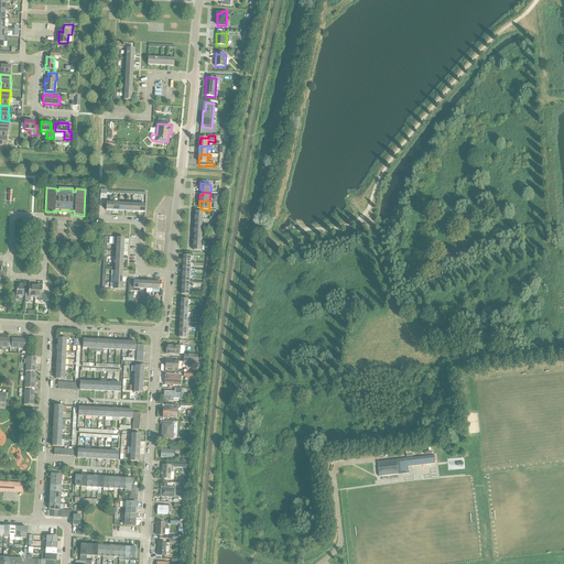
[(23,296),(24,283),(18,283),(17,293),(13,292),(13,300),(19,300),(19,296),(23,296)]
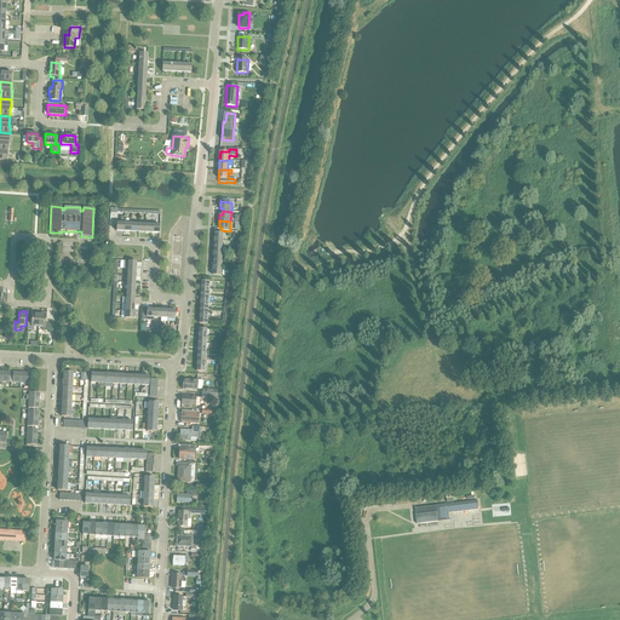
[(34,327),(39,327),(40,313),(33,313),(32,322),(28,322),(28,329),(34,329),(34,327)]
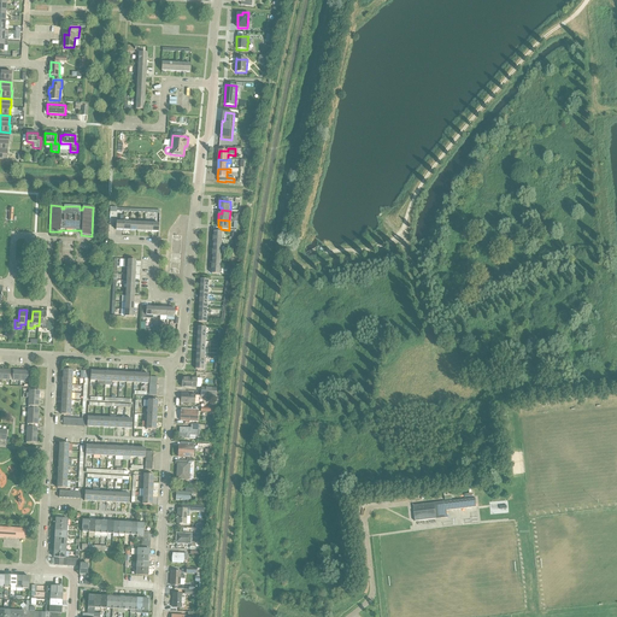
[(40,311),(39,325),(42,325),(42,329),(48,329),(48,322),(46,322),(46,311),(40,311)]
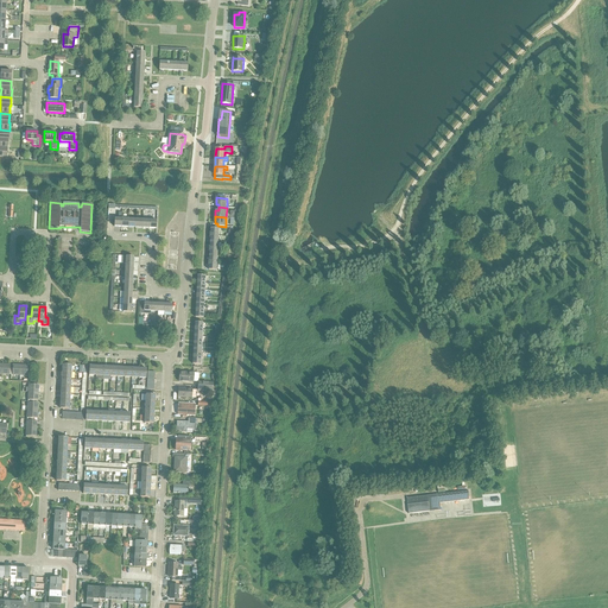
[(11,375),(20,375),(20,365),(13,365),(13,368),(11,368),(11,375)]
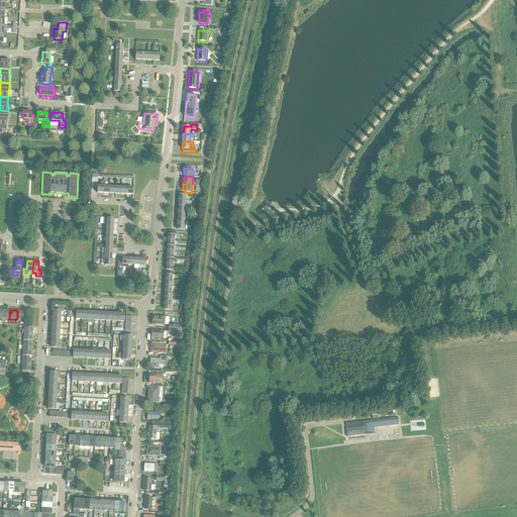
[(17,310),(17,319),(25,320),(25,314),(24,314),(24,311),(17,310)]
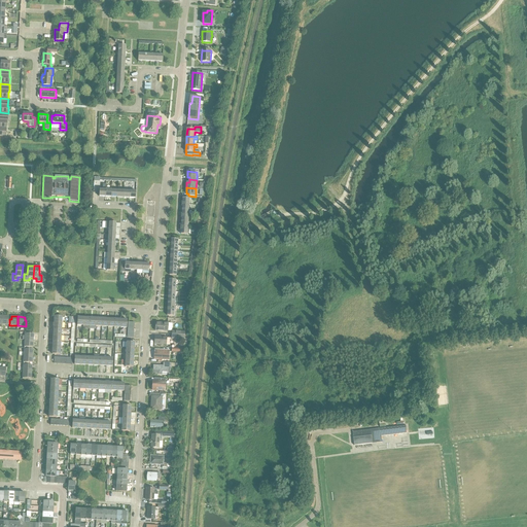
[(155,322),(155,330),(168,331),(168,330),(171,330),(172,324),(168,323),(155,322)]
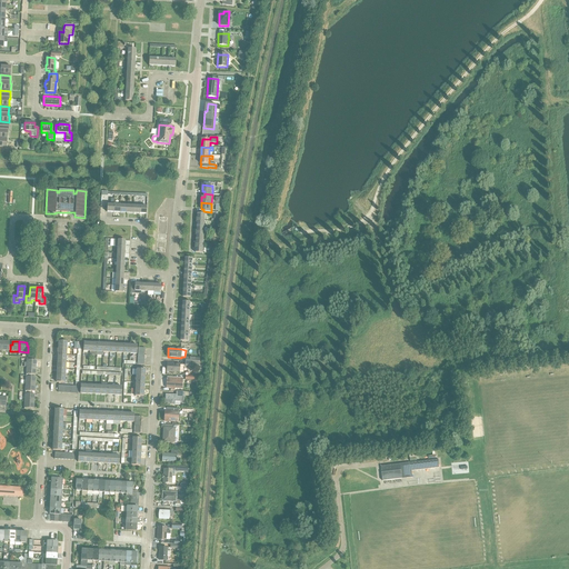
[(27,358),(27,367),(37,368),(37,360),(33,360),(33,359),(27,358)]
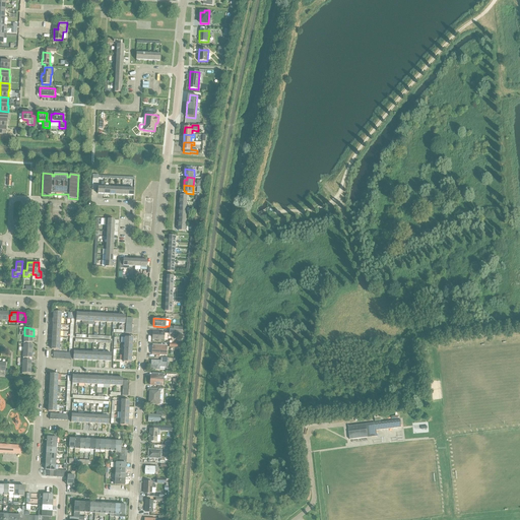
[(168,333),(164,333),(165,332),(152,332),(152,340),(164,340),(167,340),(168,334),(168,333)]
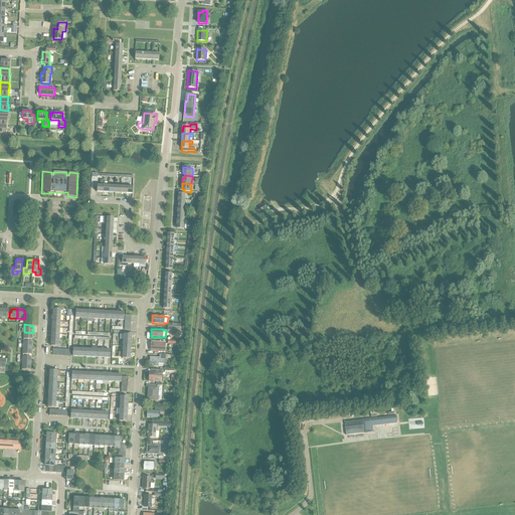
[(23,340),(23,347),(32,348),(32,342),(29,341),(29,340),(23,340)]
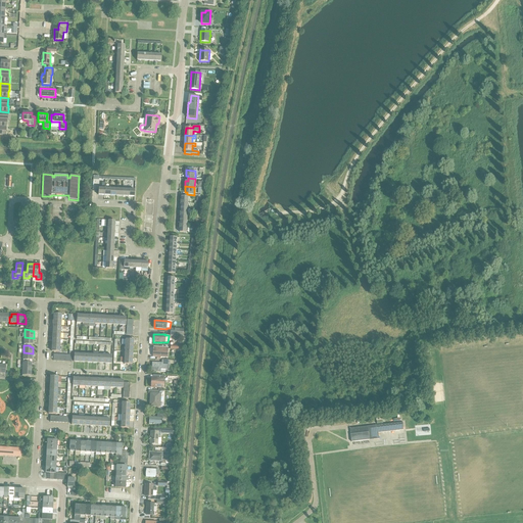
[(153,347),(153,349),(153,357),(156,357),(156,359),(160,359),(160,357),(168,358),(168,348),(153,347)]
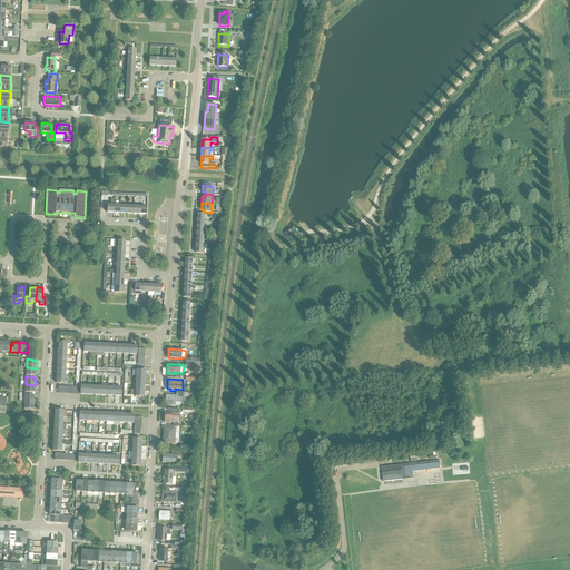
[(166,395),(166,405),(175,405),(175,402),(180,402),(185,403),(185,393),(177,392),(177,395),(166,395)]
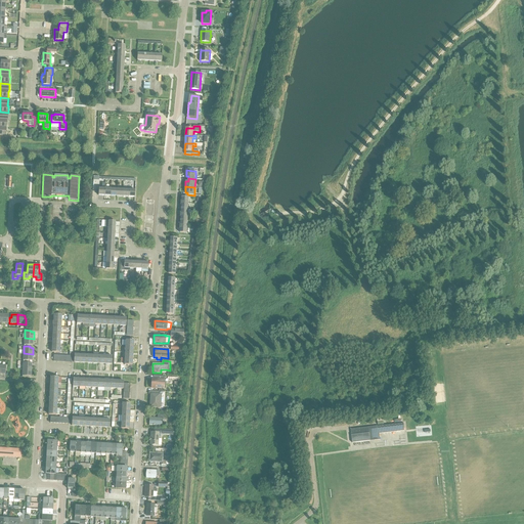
[(24,361),(23,369),(32,369),(32,363),(29,363),(29,361),(24,361)]
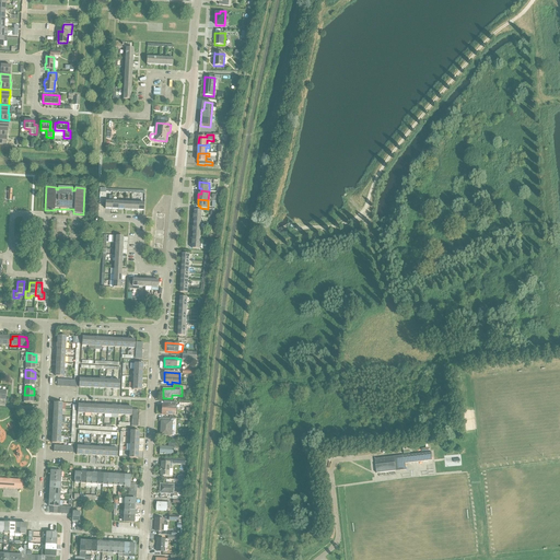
[(177,409),(176,408),(176,401),(166,401),(165,405),(162,405),(162,415),(177,416),(177,409)]
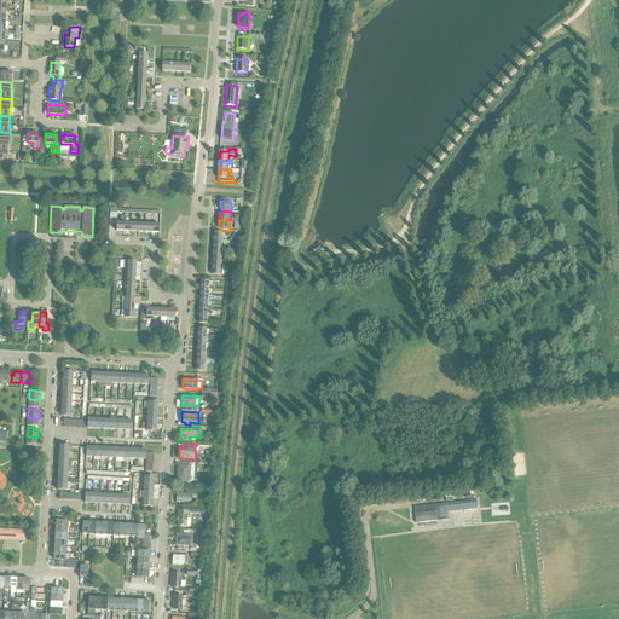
[(191,467),(191,463),(181,462),(181,466),(178,466),(177,481),(187,481),(189,467),(191,467)]
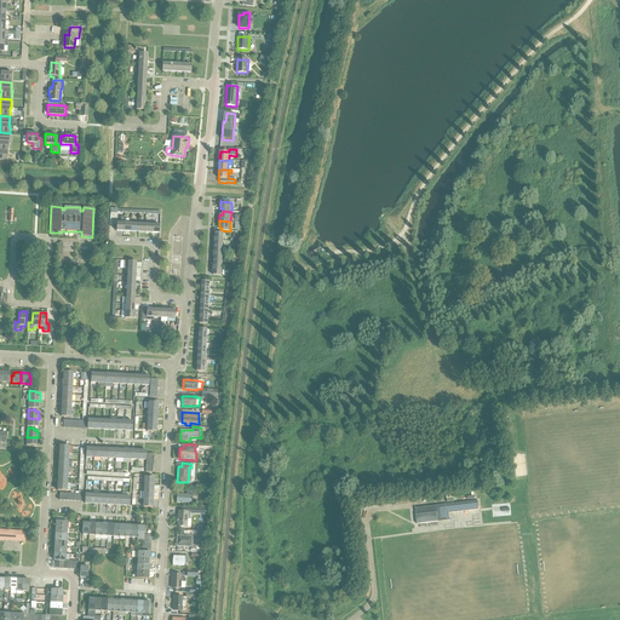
[(176,504),(194,504),(195,495),(194,495),(194,491),(185,491),(185,494),(177,494),(176,504)]
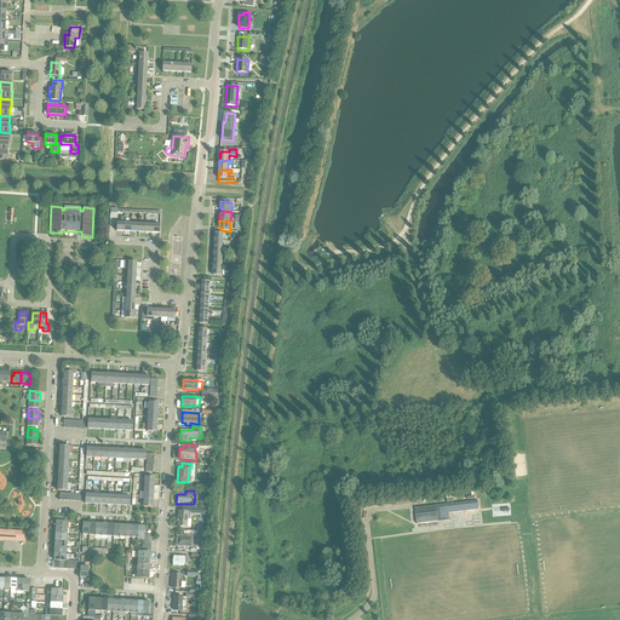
[(414,507),(417,524),(449,521),(448,512),(478,510),(477,500),(414,507)]
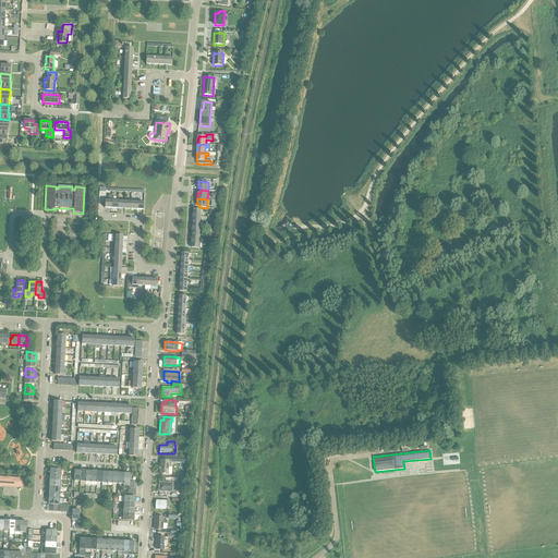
[(184,458),(172,458),(164,457),(164,460),(160,460),(160,474),(167,474),(171,474),(171,461),(172,461),(172,462),(184,462),(184,458)]
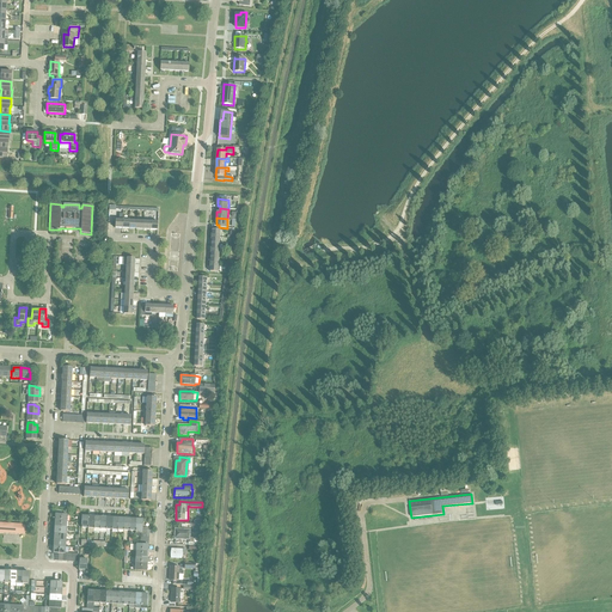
[(0,532),(24,534),(25,525),(0,522),(0,532)]
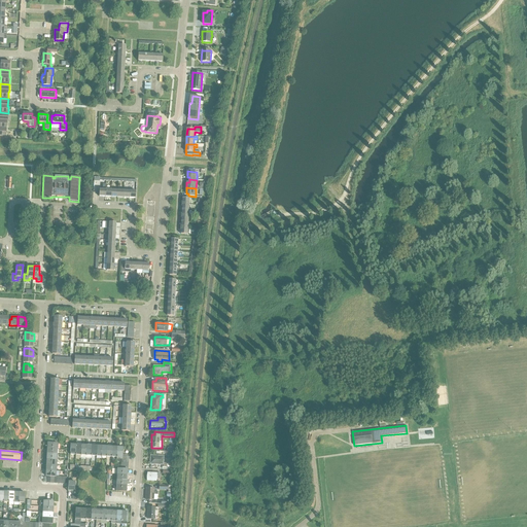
[(151,464),(163,465),(164,456),(150,455),(150,460),(151,460),(151,464)]
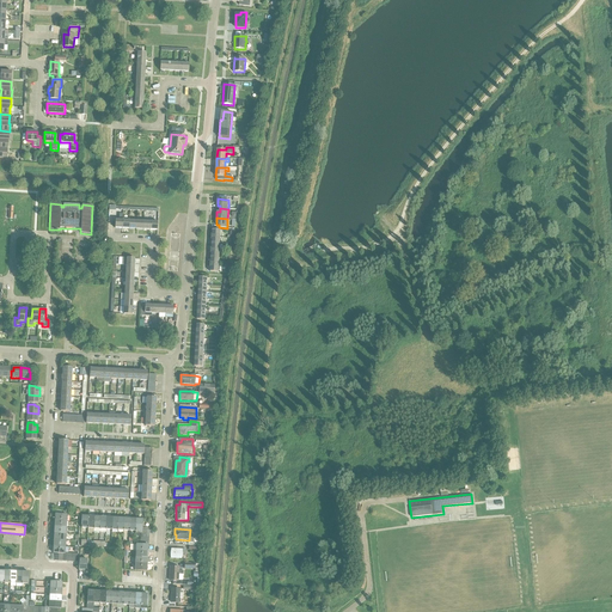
[(185,556),(185,550),(171,549),(171,558),(182,560),(182,556),(185,556)]
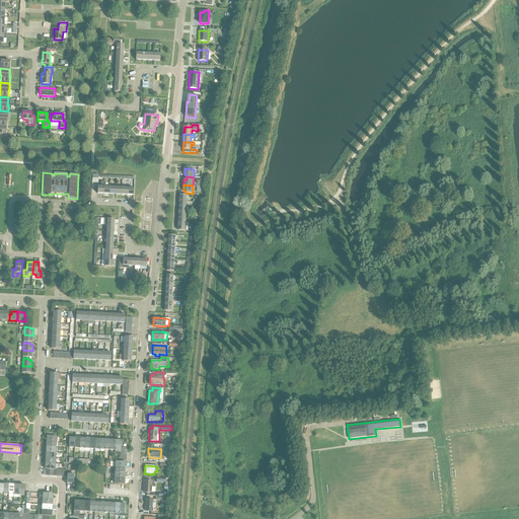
[(164,485),(164,490),(167,490),(167,485),(168,485),(168,478),(166,478),(166,477),(157,477),(156,483),(164,483),(164,485)]
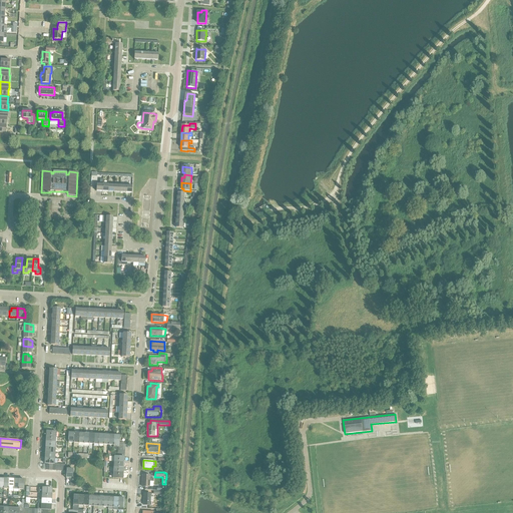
[(156,487),(149,487),(149,482),(153,482),(153,478),(149,478),(149,475),(142,475),(142,483),(143,483),(142,487),(145,487),(145,490),(156,490),(156,487)]
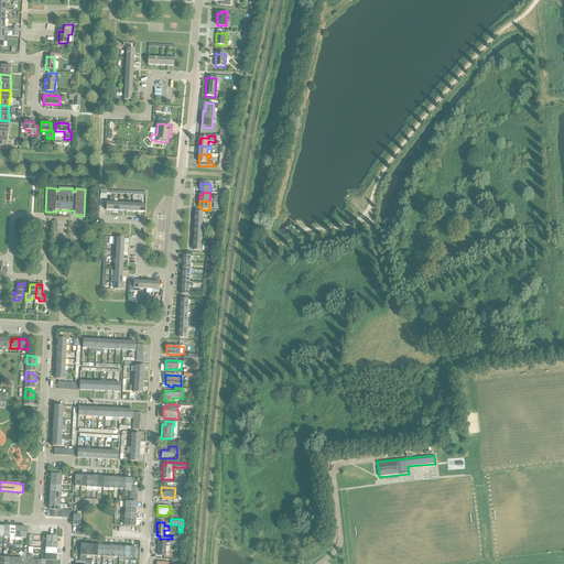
[(28,563),(29,560),(25,559),(26,550),(24,550),(23,554),(20,557),(20,559),(15,559),(14,563),(28,563)]
